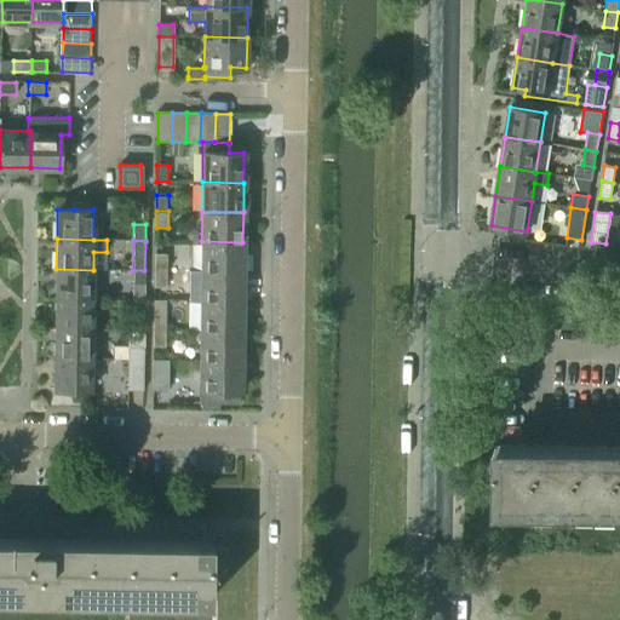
[(242,271),(242,242),(201,241),(201,271),(242,271)]
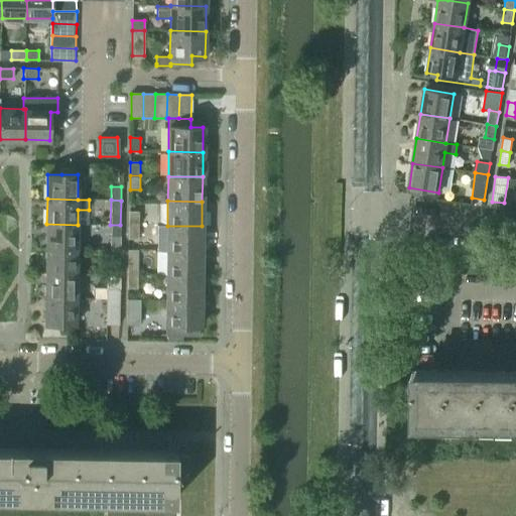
[(128,225),(138,225),(138,212),(128,212),(128,225)]
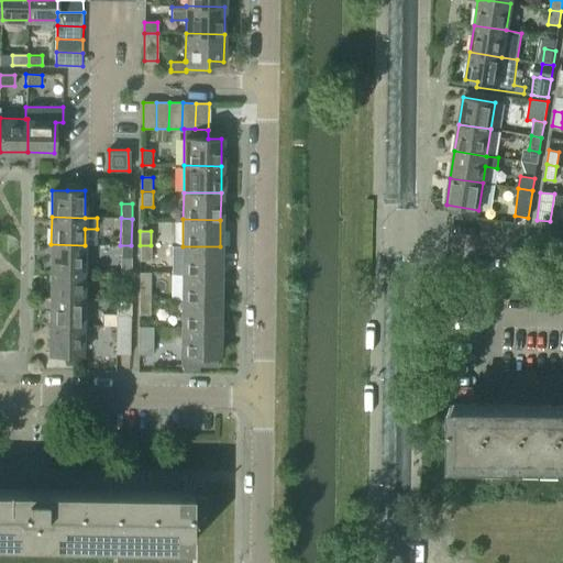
[(84,272),(85,245),(51,244),(51,272),(84,272)]
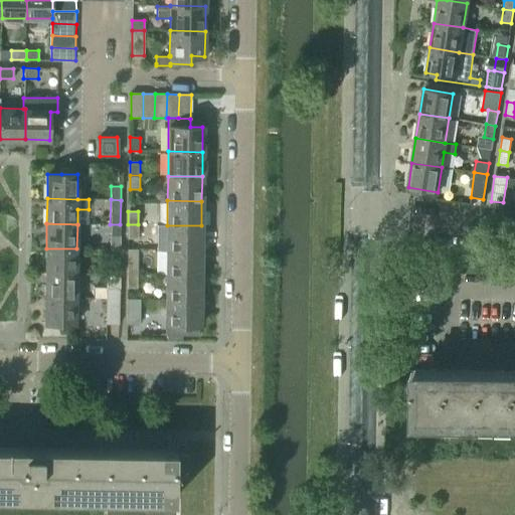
[(119,249),(120,224),(110,224),(110,249),(119,249)]
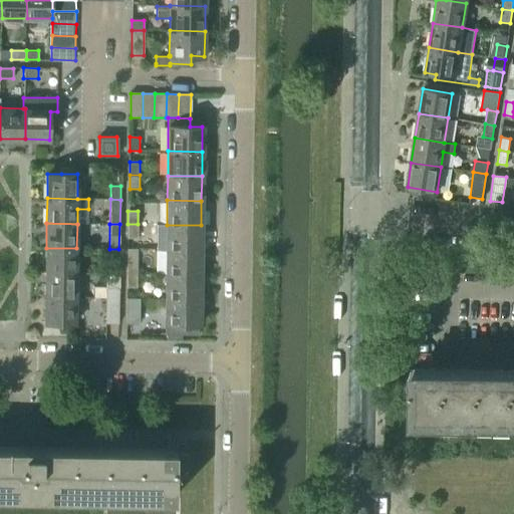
[(138,238),(138,224),(127,224),(127,238),(138,238)]
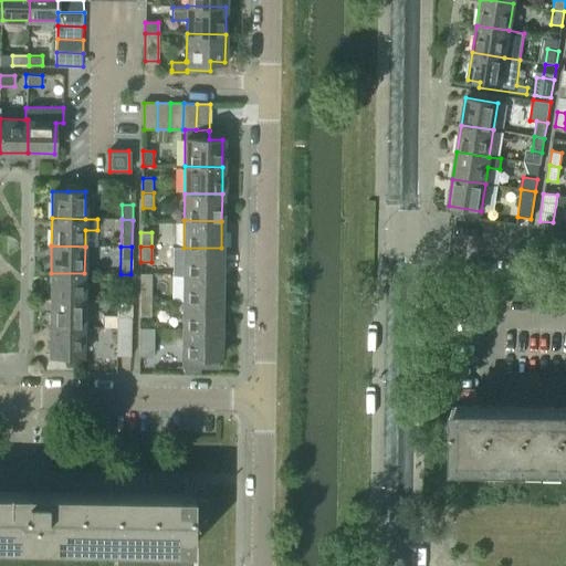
[(221,275),(221,248),(184,248),(184,274),(221,275)]
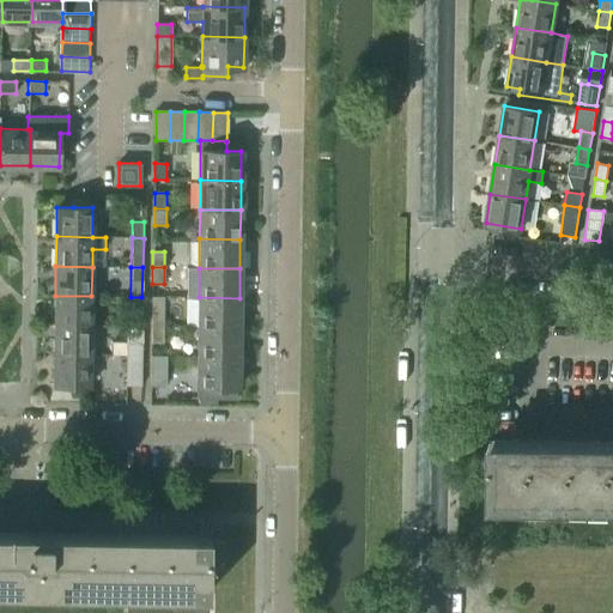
[(91,326),(91,296),(55,296),(55,325),(91,326)]
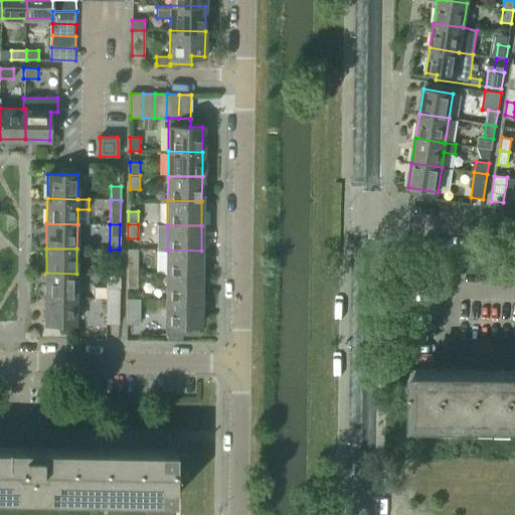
[(119,265),(119,249),(110,249),(110,265),(119,265)]
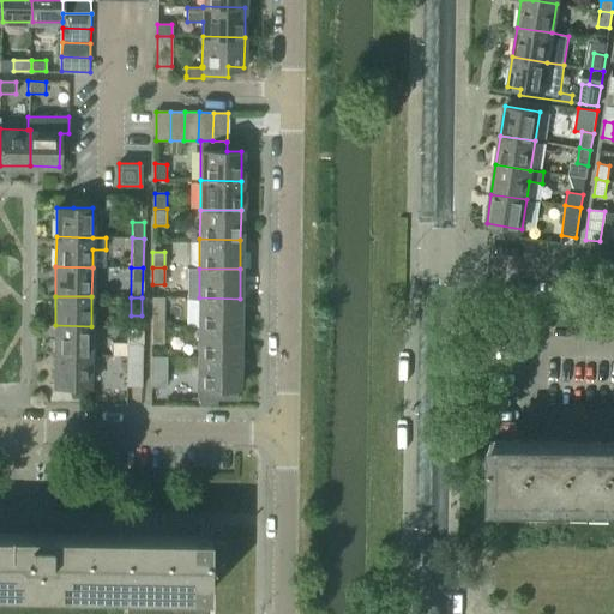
[(151,326),(163,327),(163,298),(152,298),(151,326)]
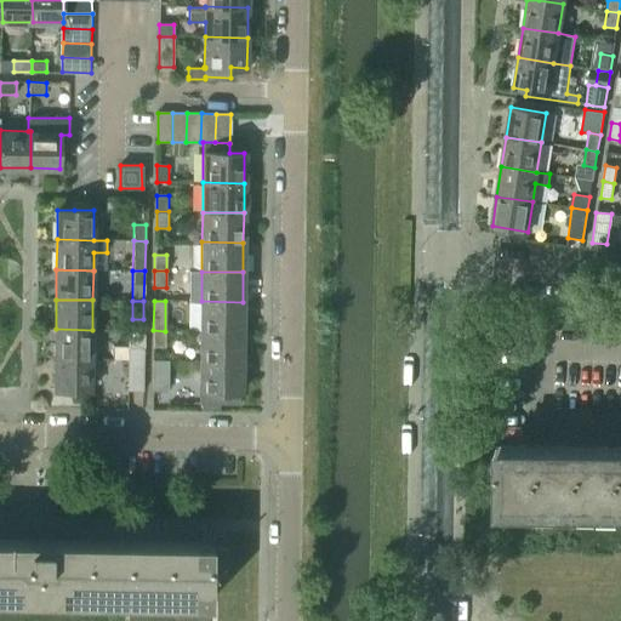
[(243,331),(243,302),(201,301),(200,331),(243,331)]
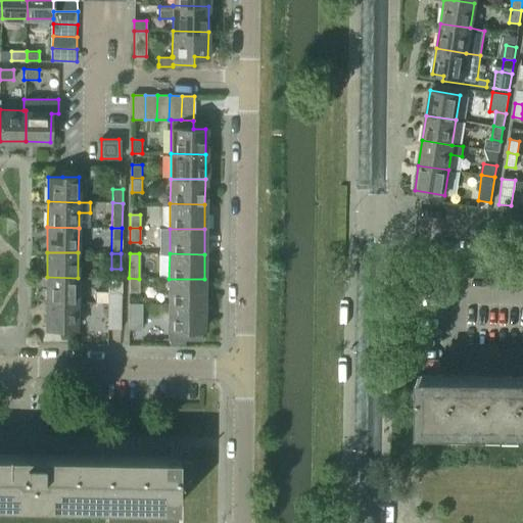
[(78,302),(78,278),(47,277),(46,302),(78,302)]
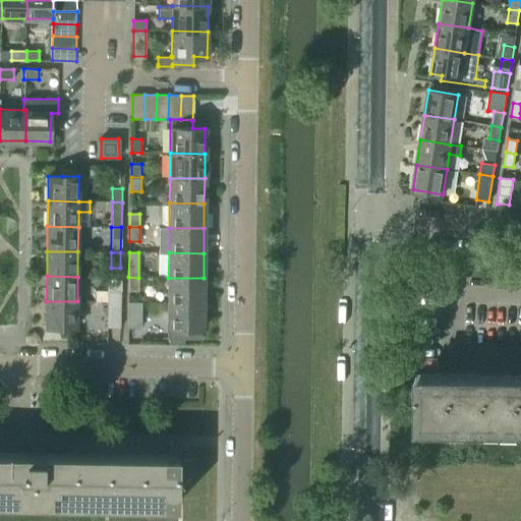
[(138,291),(138,278),(128,277),(128,291),(138,291)]
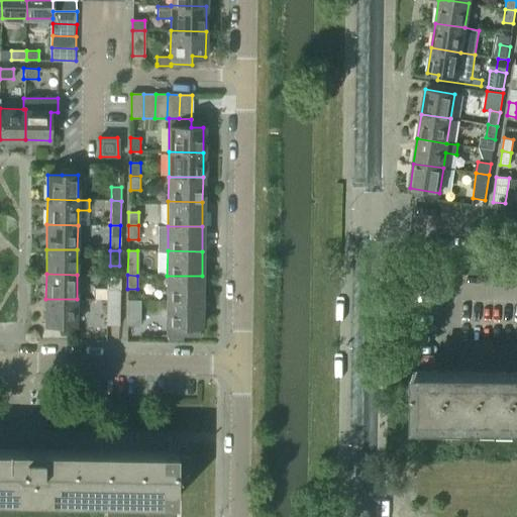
[(201,301),(202,276),(167,276),(167,300),(201,301)]
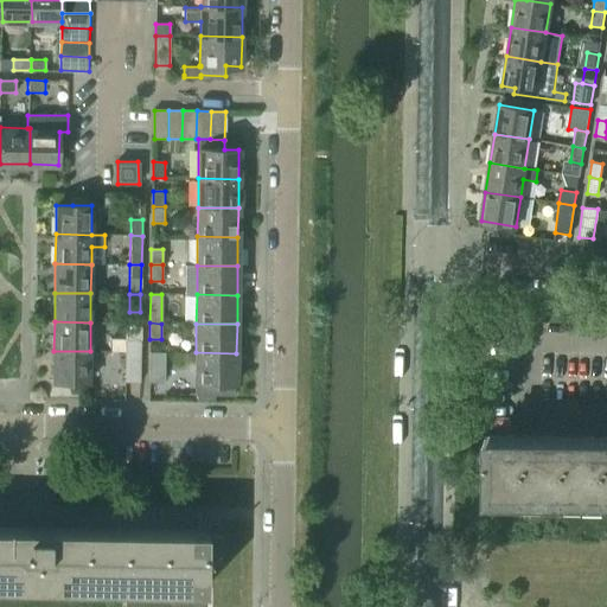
[(126,352),(140,352),(140,339),(126,339),(126,352)]
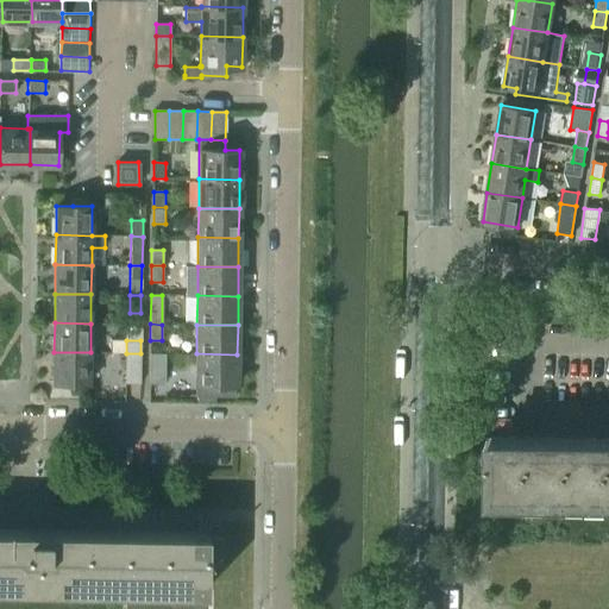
[(89,382),(90,352),(54,352),(54,381),(89,382)]
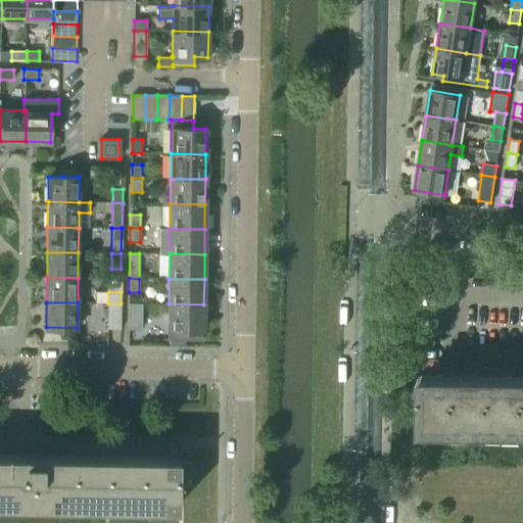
[(130,302),(129,329),(142,329),(142,303),(130,302)]
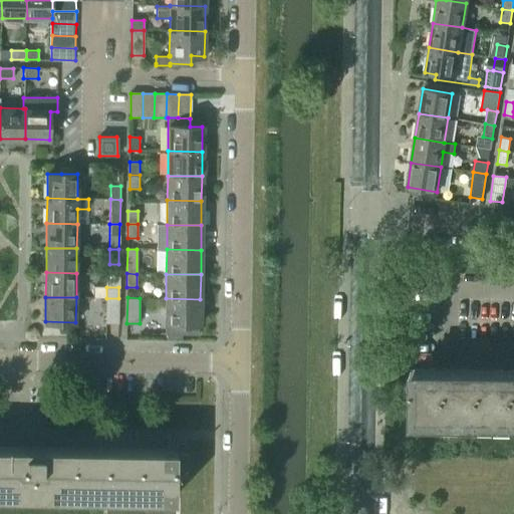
[(118,323),(118,298),(106,298),(106,323),(118,323)]
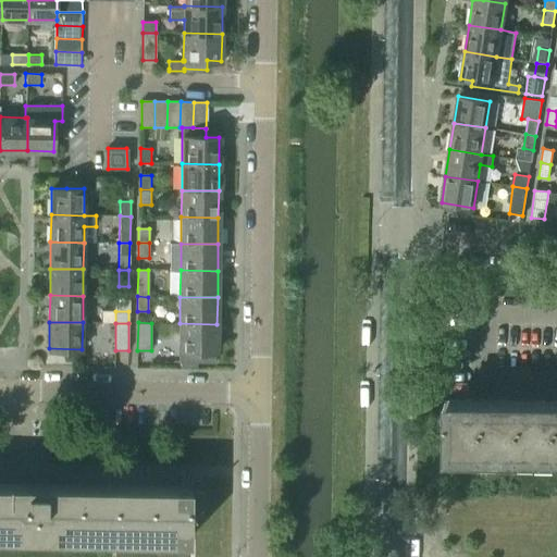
[(180,362),(198,362),(215,362),(215,350),(217,350),(217,324),(180,323),(180,362)]
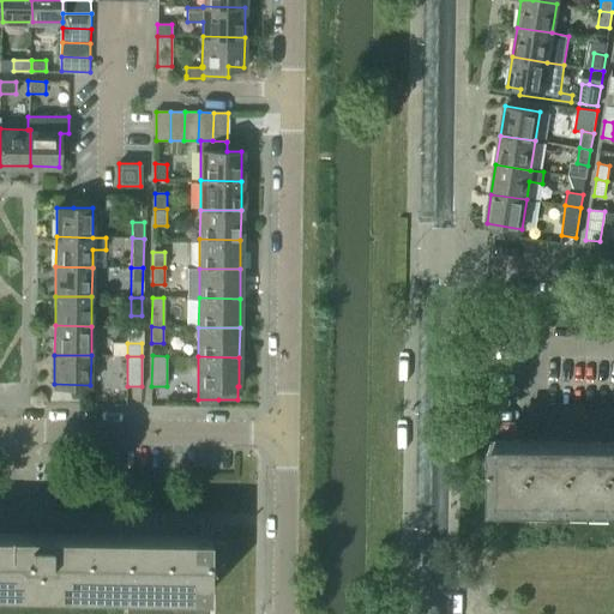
[(613,507),(613,441),(489,440),(489,506),(613,507)]
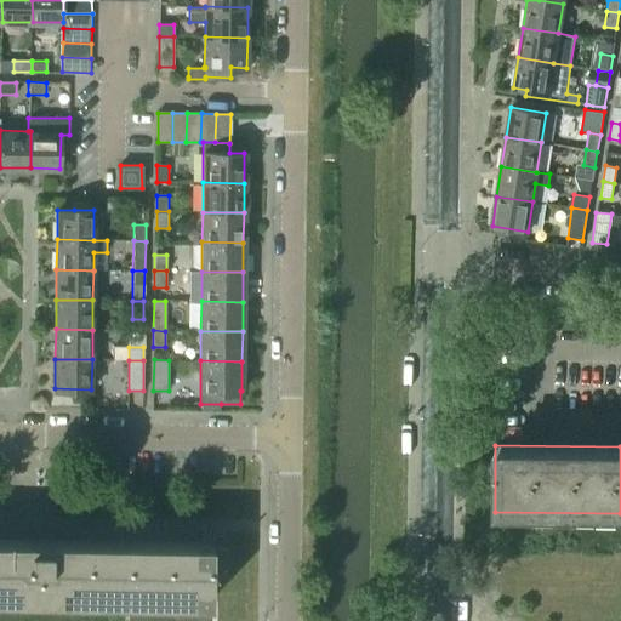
[(0,598),(211,602),(211,576),(228,576),(229,547),(226,547),(211,547),(212,540),(0,536),(0,598)]
